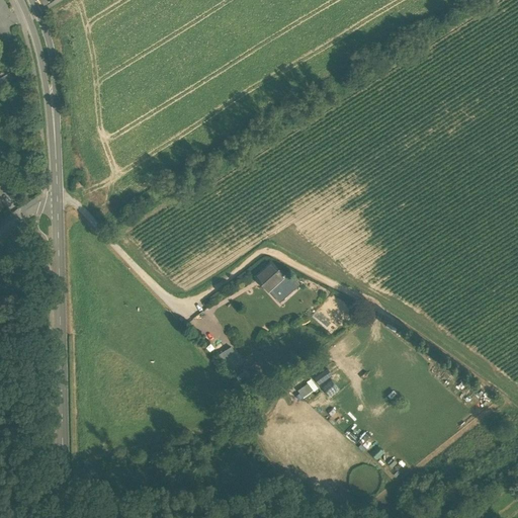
[(9,73),(0,78),(0,84),(4,90),(15,83),(9,73)]
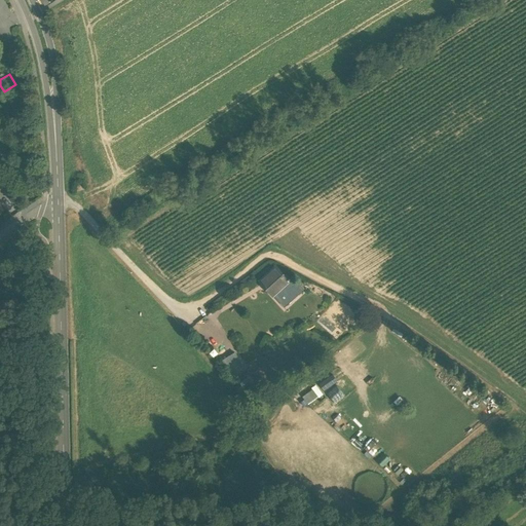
[(275,267),(260,280),(273,295),(279,290),(291,301),(302,292),(289,277),(287,279),(275,267)]
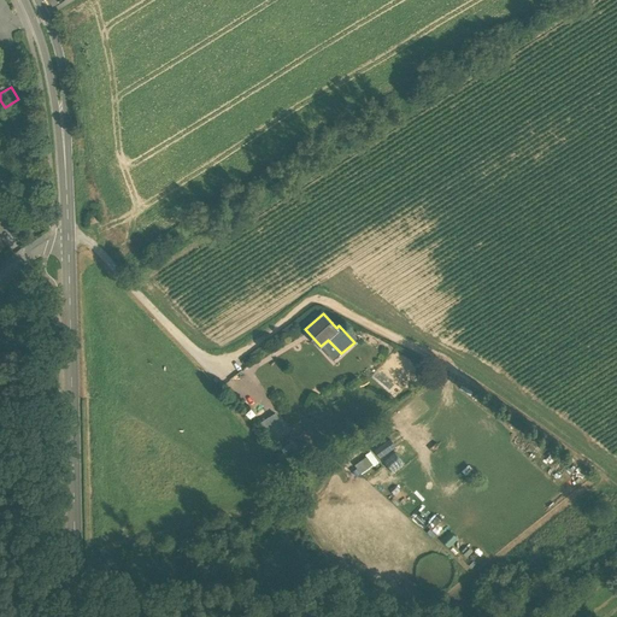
[(275,413),(260,423),(274,444),(288,434),(275,413)]
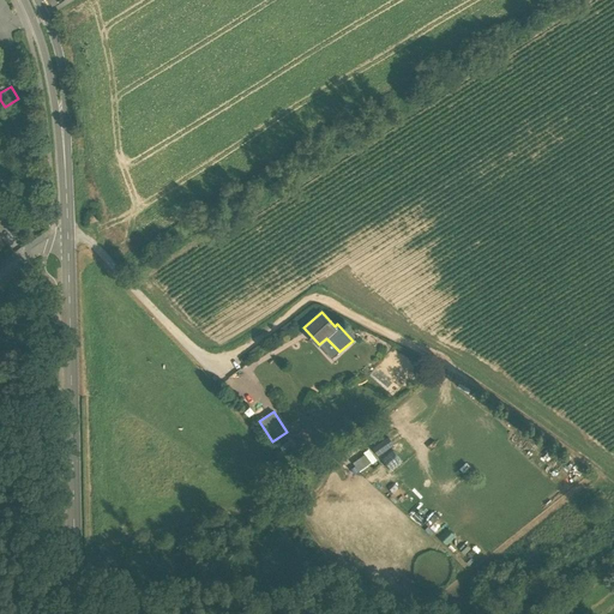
[(377,455),(393,445),(389,437),(372,445),(377,455)]
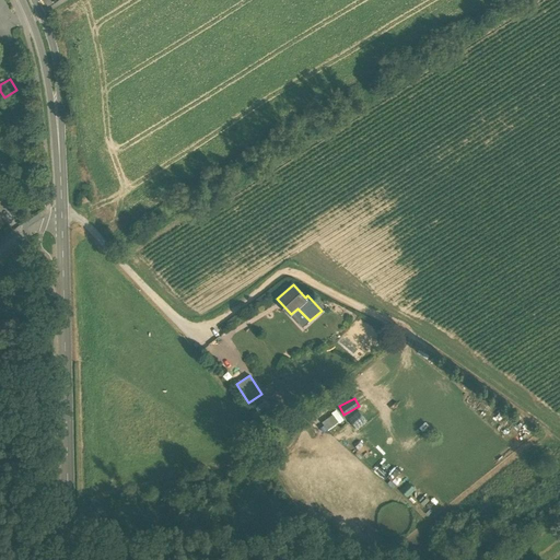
[(323,419),(326,428),(343,421),(339,411),(323,419)]
